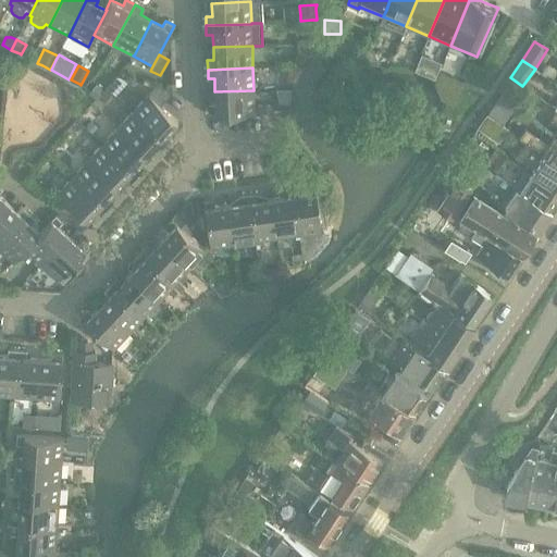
[(456,76),(446,100),(455,103),(465,81),(456,76)]
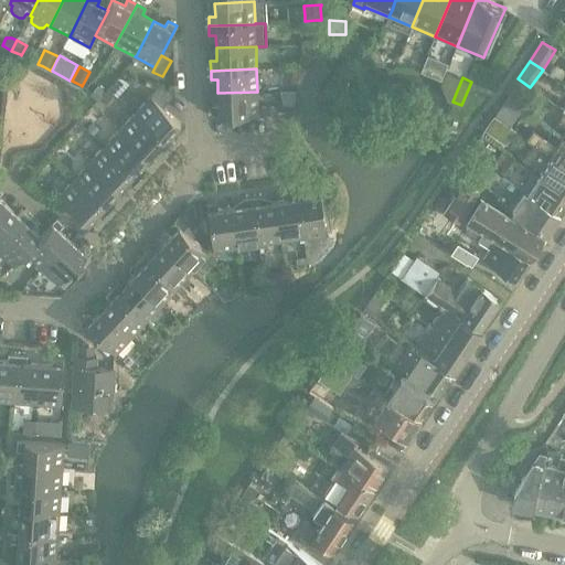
[(98,85),(91,93),(97,99),(99,98),(106,92),(98,85)]
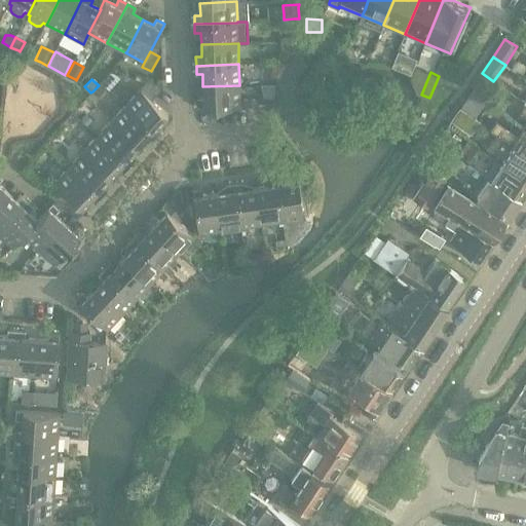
[(99,85),(92,91),(99,98),(108,88),(102,82),(99,85)]
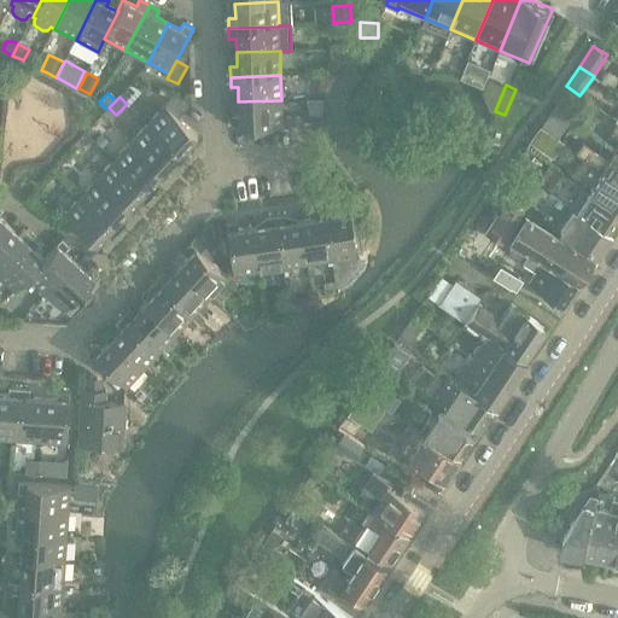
[(321,98),(307,99),(310,114),(320,114),(322,112),(322,98),(321,98)]
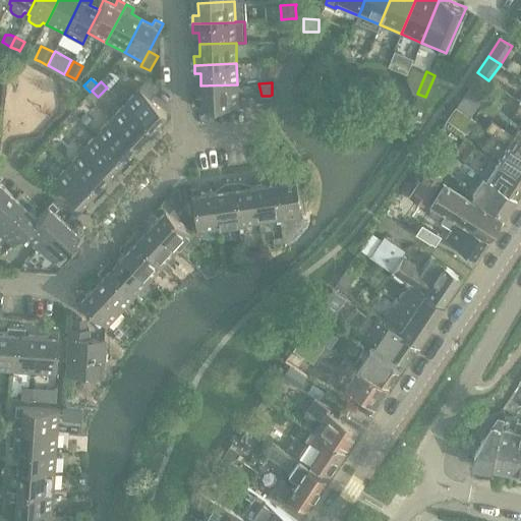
[(201,97),(194,98),(195,107),(238,105),(237,84),(200,85),(201,97)]
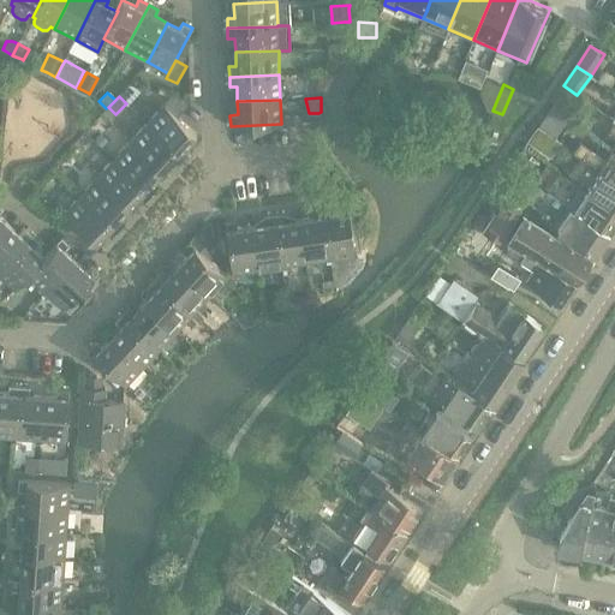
[(147,123),(185,157),(191,150),(186,145),(196,135),(163,105),(147,123)]
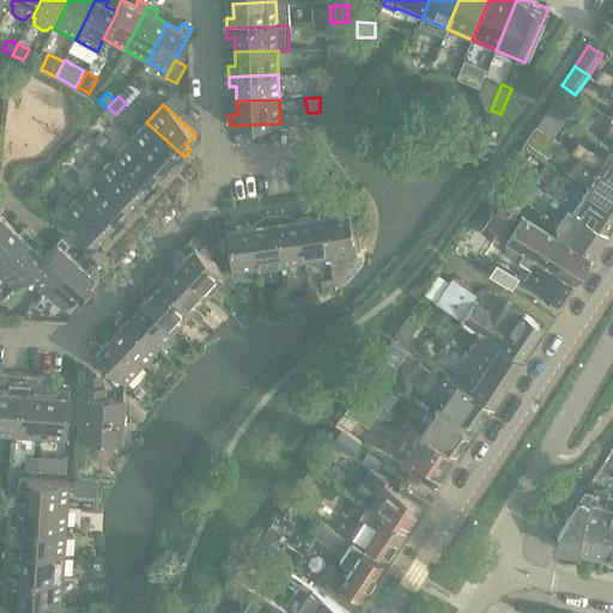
[(550,108),(536,127),(547,135),(560,115),(550,108)]
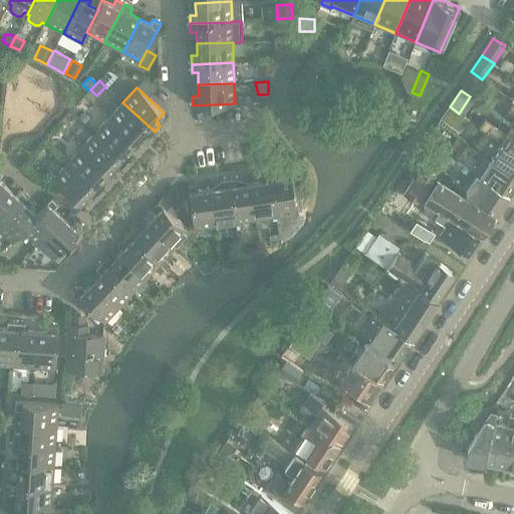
[(108,117),(136,143),(144,134),(149,138),(155,132),(122,102),(108,117)]
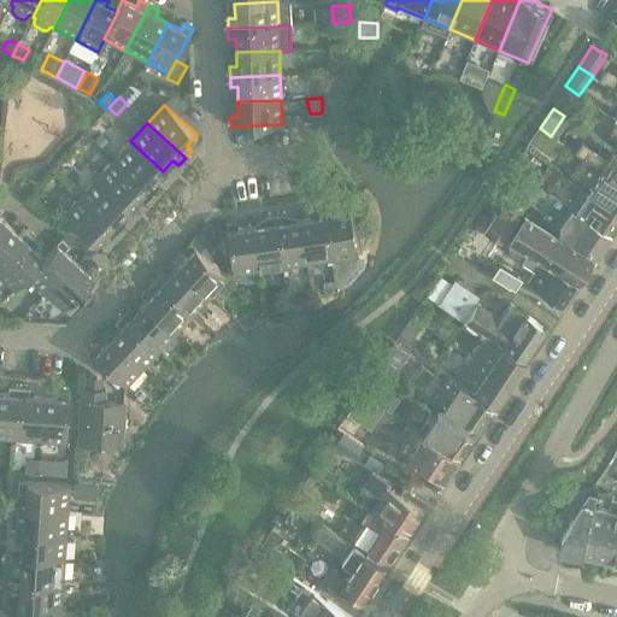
[(103,134),(95,141),(103,147),(110,140),(103,134)]
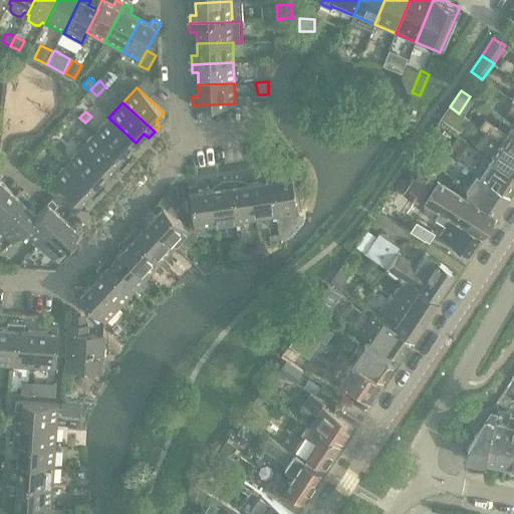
[(94,133),(126,162),(133,156),(127,152),(136,143),(108,117),(94,133)]
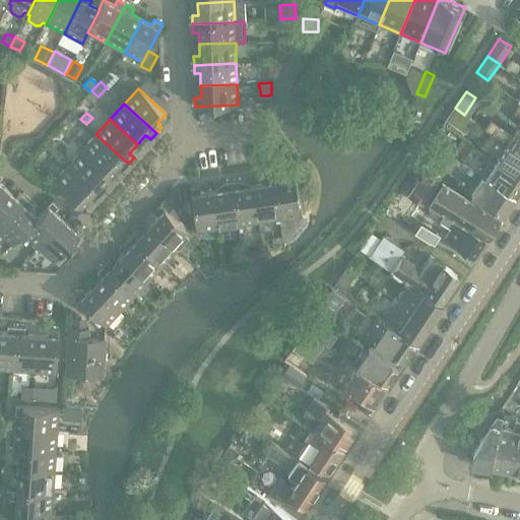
[(507,142),(507,143),(519,151),(519,126),(517,125),(511,133),(491,119),(484,127),(507,142)]
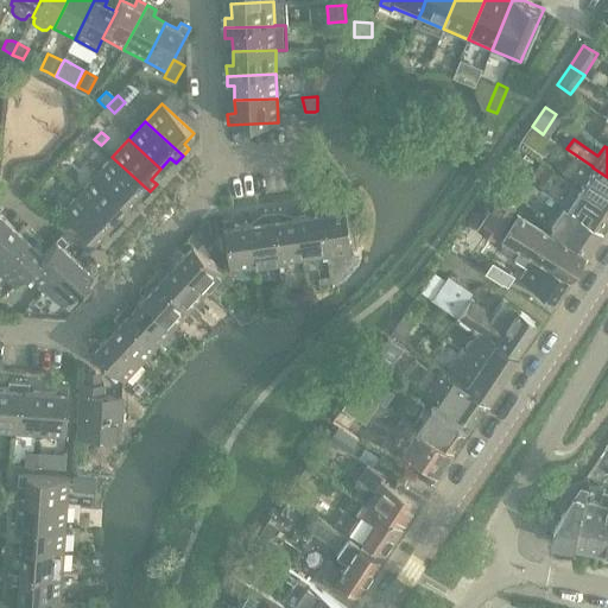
[(74,140),(67,146),(68,147),(73,152),(80,146),(74,140)]
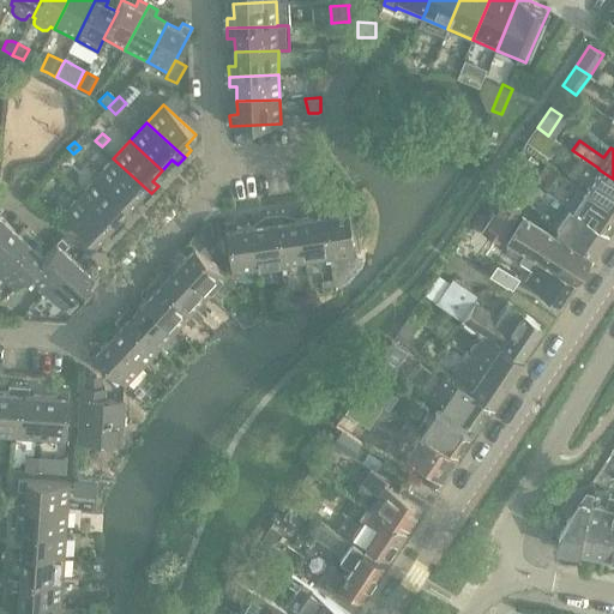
[(531,151),(522,167),(534,174),(543,160),(531,151)]
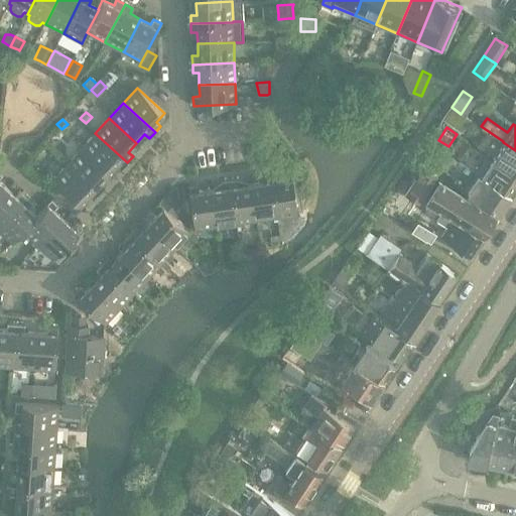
[(82,148),(109,173),(116,164),(121,168),(127,162),(95,133),(82,148)]
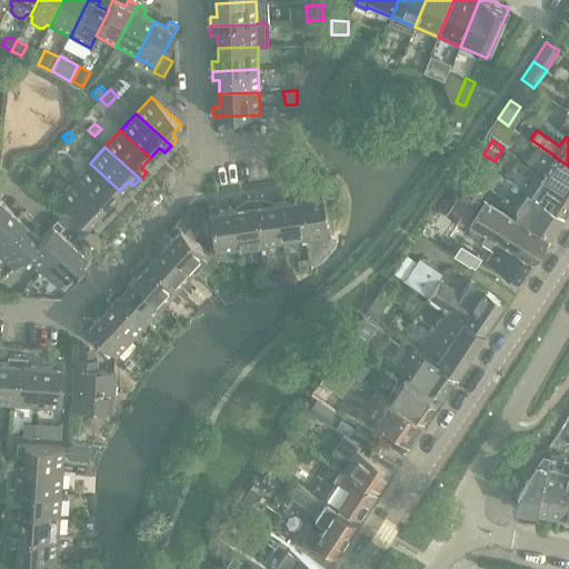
[(541,175),(568,192),(568,166),(555,157),(541,175)]
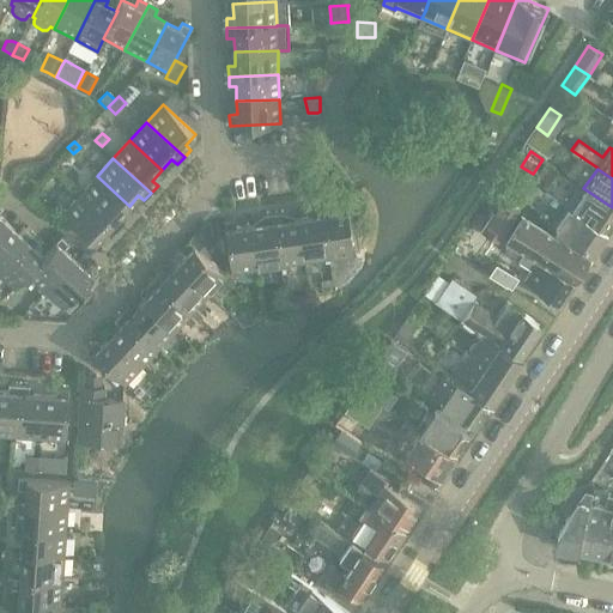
[(79,194),(119,229),(125,222),(119,217),(129,206),(97,176),(79,194)]
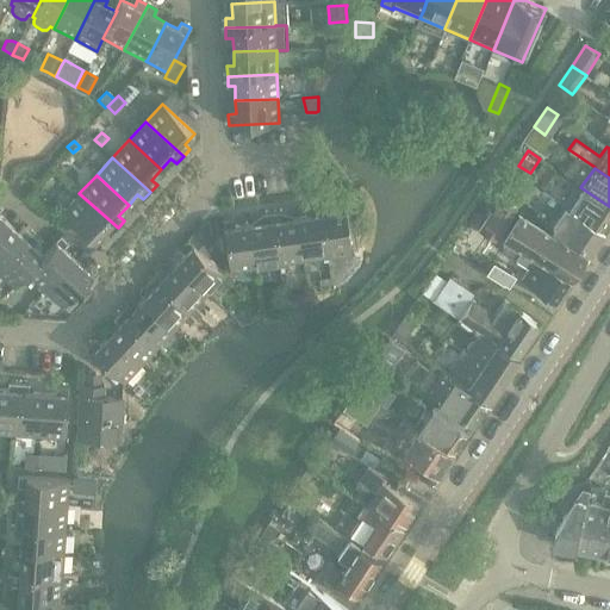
[(564,204),(567,206),(604,232),(609,223),(609,206),(580,187),(577,185),(564,204)]
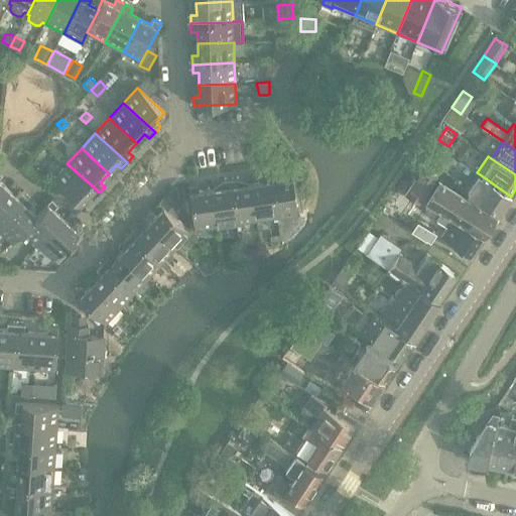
[(415,177),(404,194),(407,195),(419,203),(438,174),(418,161),(410,173),(415,177)]
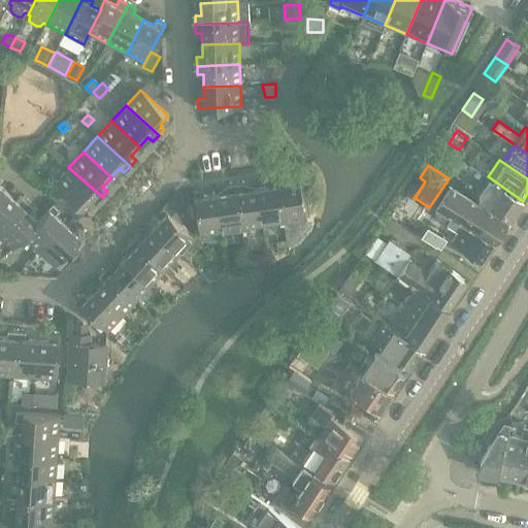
[(95,204),(102,197),(68,167),(54,183),(81,208),(90,199),(95,204)]
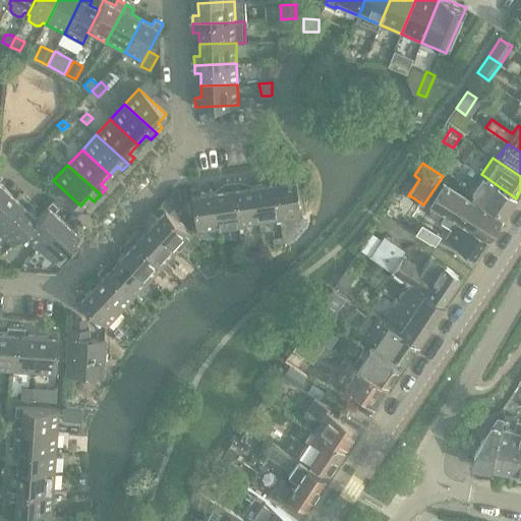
[(505,216),(516,198),(484,176),(483,177),(477,174),(467,189),(473,192),(472,193),(505,216)]
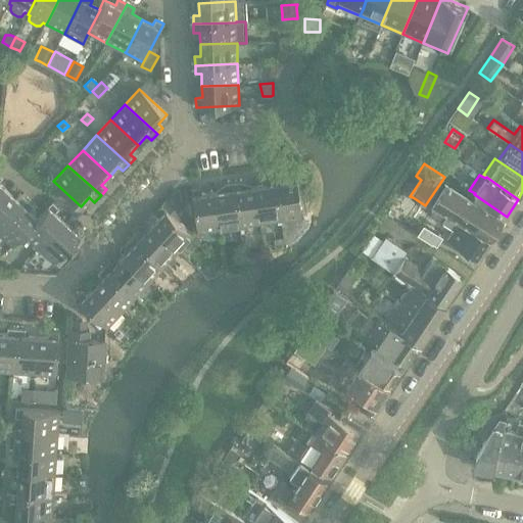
[(281,220),(281,221),(301,218),(296,180),(284,182),(283,176),(275,177),(281,220)]
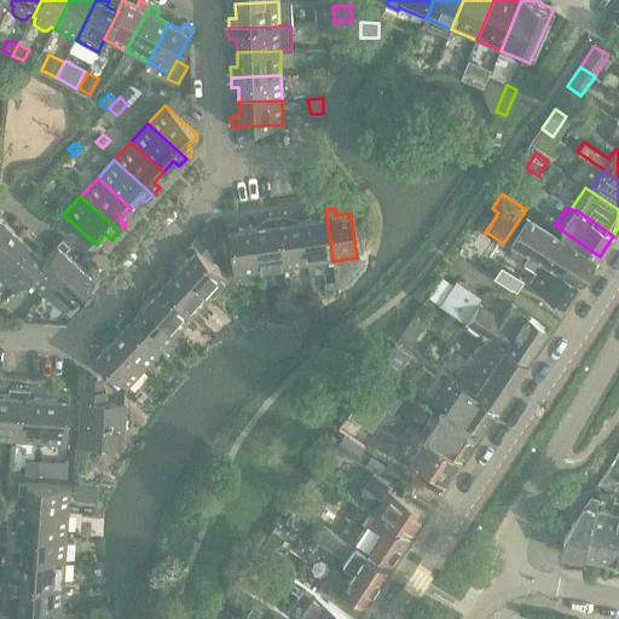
[(302,220),(308,265),(333,261),(333,260),(325,209),(313,210),(314,219),(302,220)]
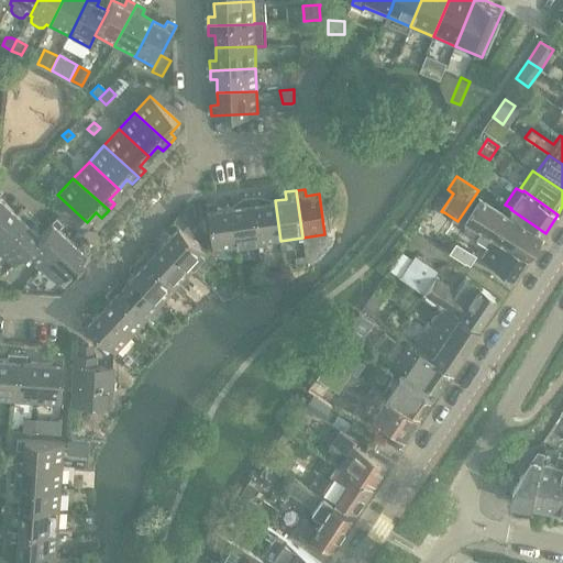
[(258,247),(257,247),(258,253),(264,253),(262,243),(280,241),(275,200),(261,202),(260,196),(251,197),(258,247)]
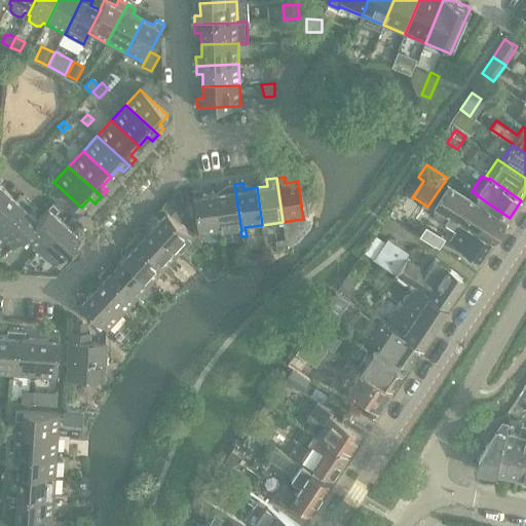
[(439,207),(495,237),(505,223),(446,183),(433,203),(439,207)]
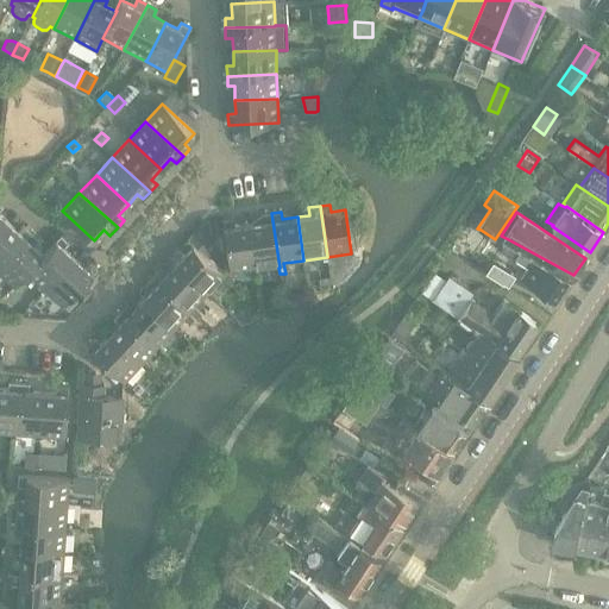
[(249,224),(255,268),(274,264),(274,269),(278,268),(280,268),(271,213),(261,214),(262,223),(249,224)]
